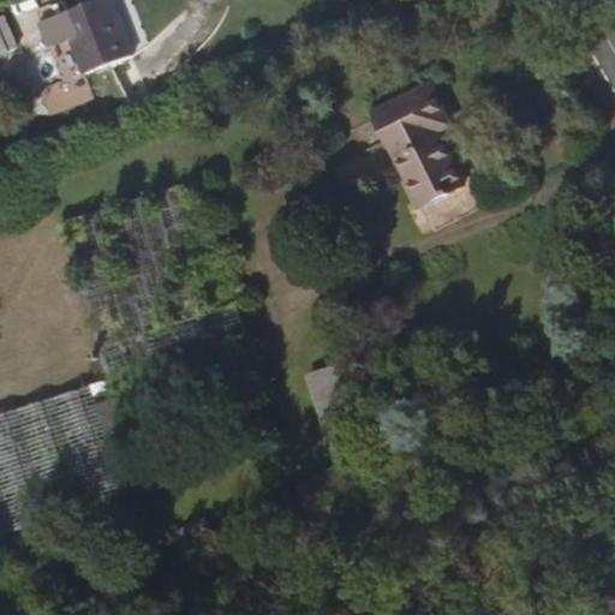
[(133,57),(109,0),(100,0),(61,15),(87,75),(133,57)]
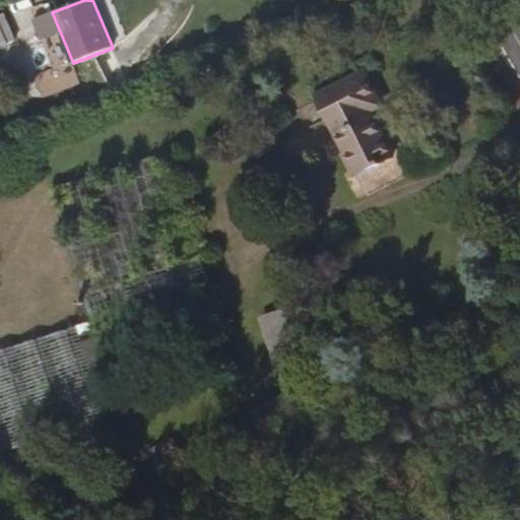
[(0,48),(16,41),(5,14),(0,16),(0,48)]
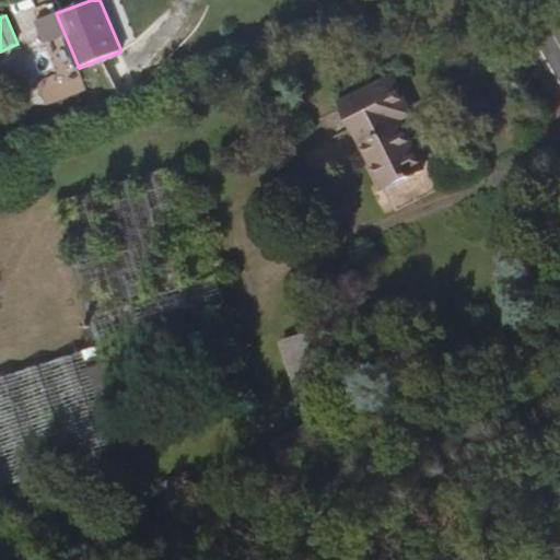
[(410,115),(392,79),(341,104),(384,188),(422,168),(399,120),(410,115)]
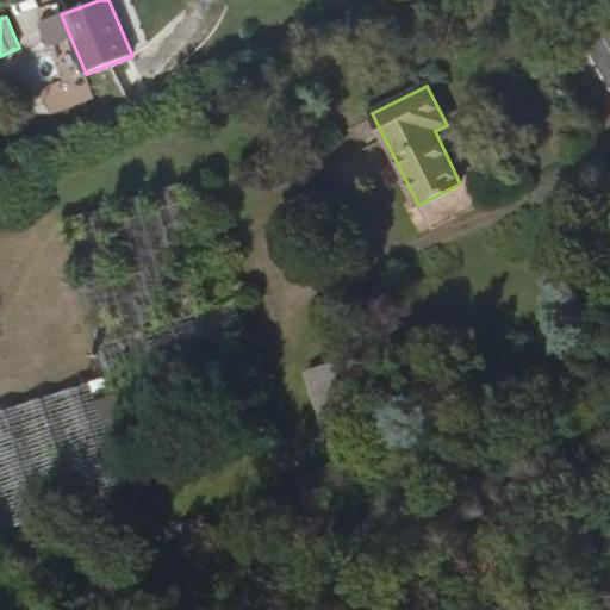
[(188,316),(235,302),(197,179),(151,194),(188,316)]
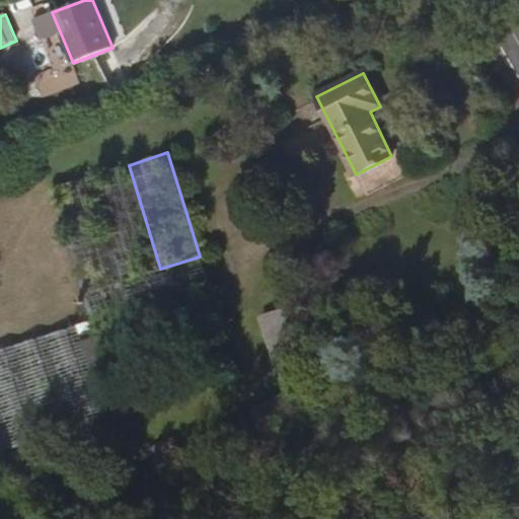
[(123,281),(160,269),(129,165),(89,177),(123,281)]
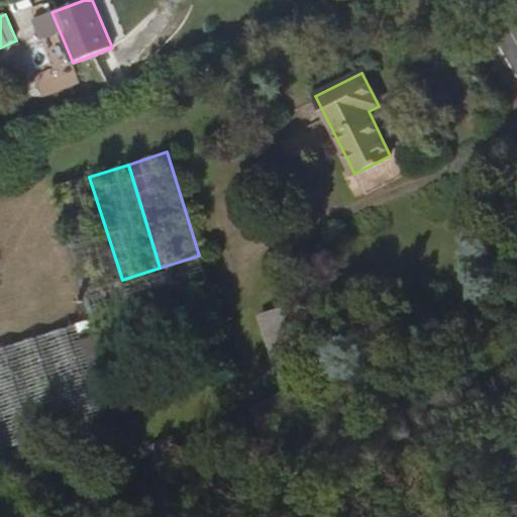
[(170,298),(208,286),(199,255),(160,268),(122,280),(130,307),(131,310),(170,298)]
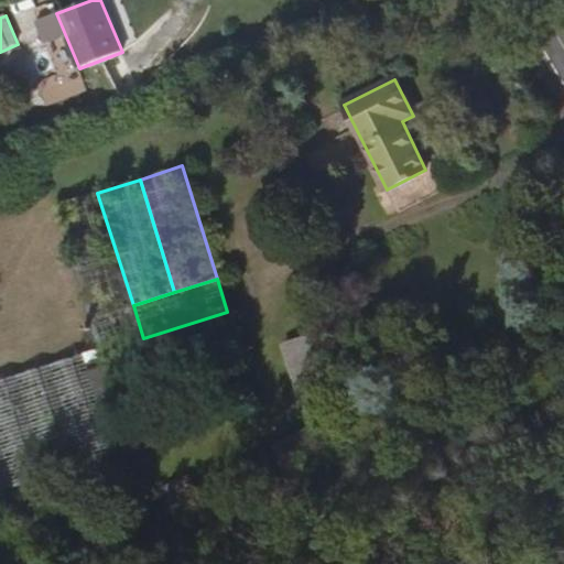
[(257,409),(227,312),(185,325),(216,423),(257,409)]
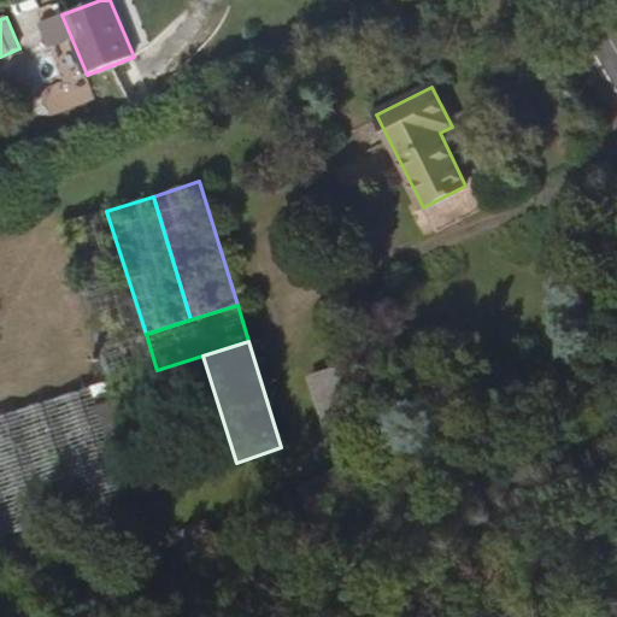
[(310,515),(375,479),(340,366),(307,377),(335,469),(297,491),(310,515)]
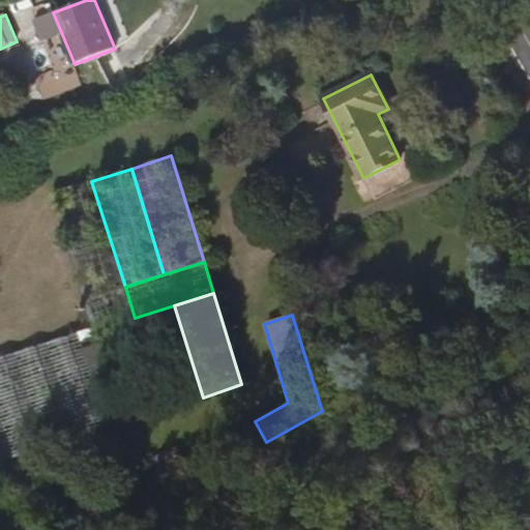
[(108,428),(135,419),(106,323),(94,327),(78,332),(108,428)]
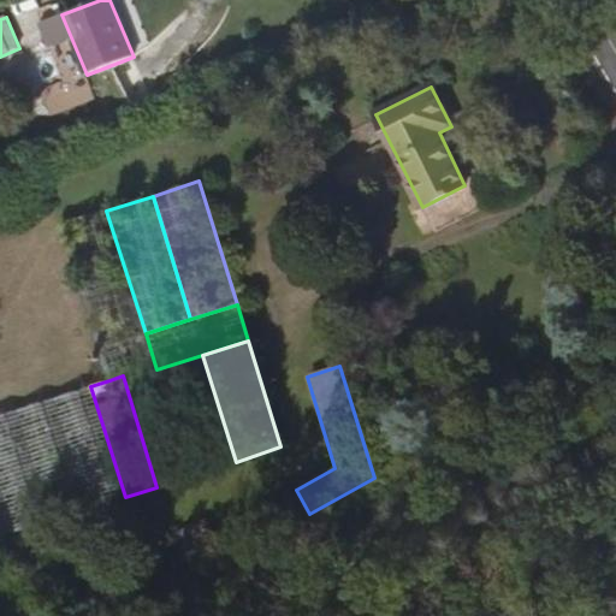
[(90,508),(125,497),(90,386),(55,397),(90,508)]
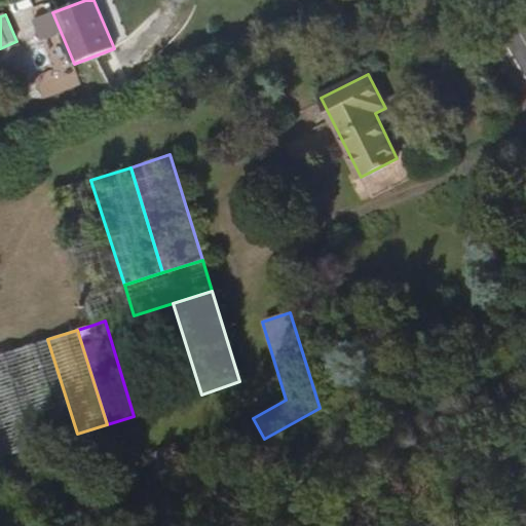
[(44,445),(77,434),(47,339),(16,349),(44,445)]
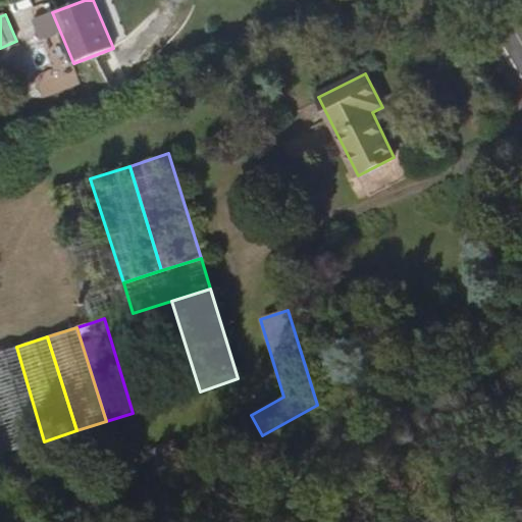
[(0,352),(0,409),(12,451),(44,441),(16,347),(0,352)]
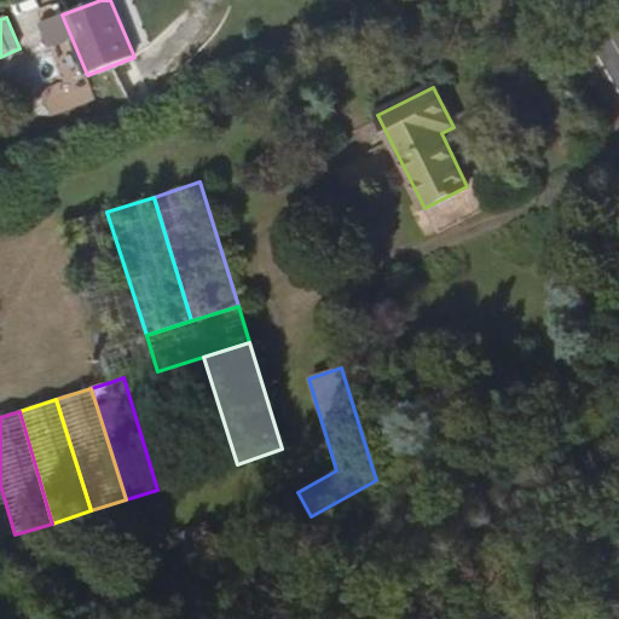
[(0,539),(15,534),(0,485),(0,539)]
